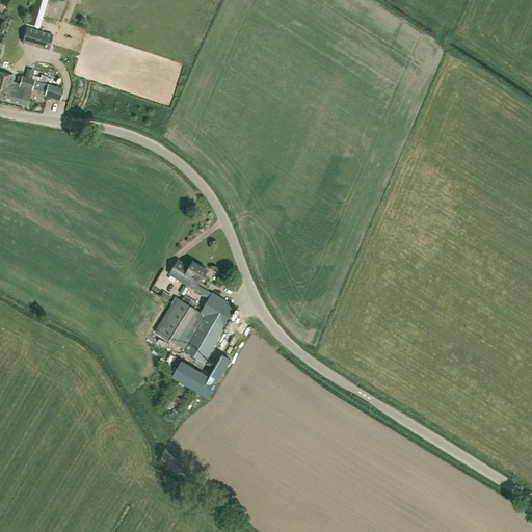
[(36,27),(44,0),(33,0),(27,24),(36,27)]
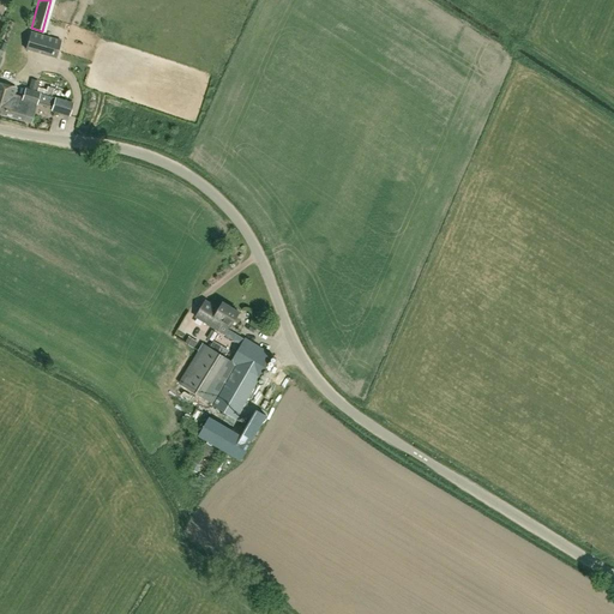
[(61,41),(31,32),(26,49),(56,59),(61,41)]
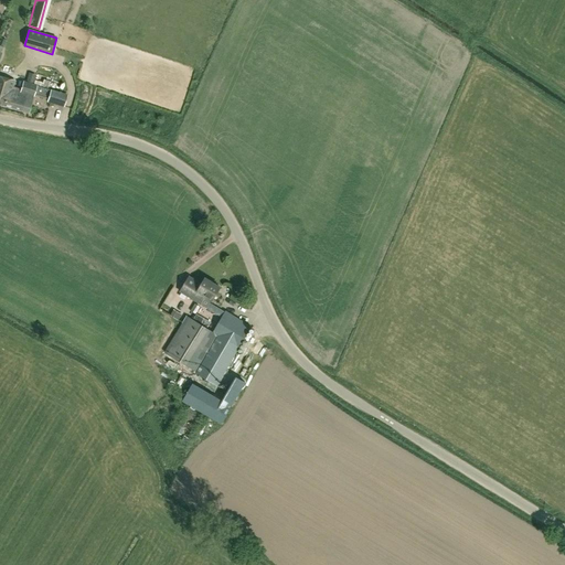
[(7,95),(3,105),(28,113),(36,86),(33,85),(36,75),(29,72),(25,83),(23,82),(20,92),(17,91),(14,98),(7,95)]
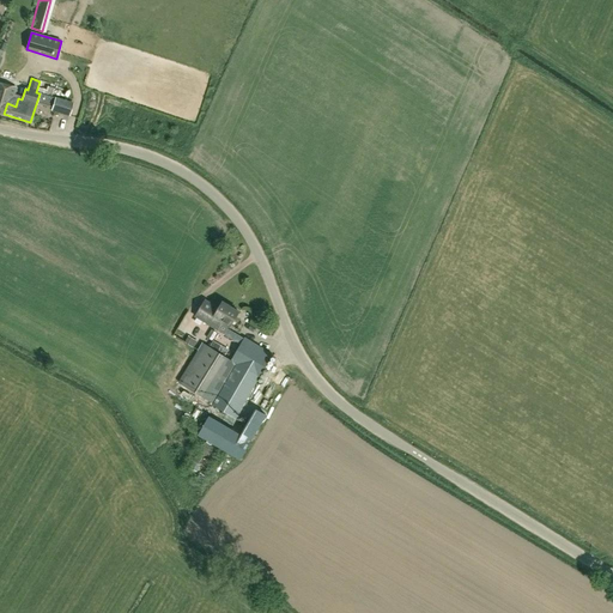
[(0,113),(4,114),(7,103),(16,107),(18,98),(13,97),(16,87),(0,83),(0,113)]
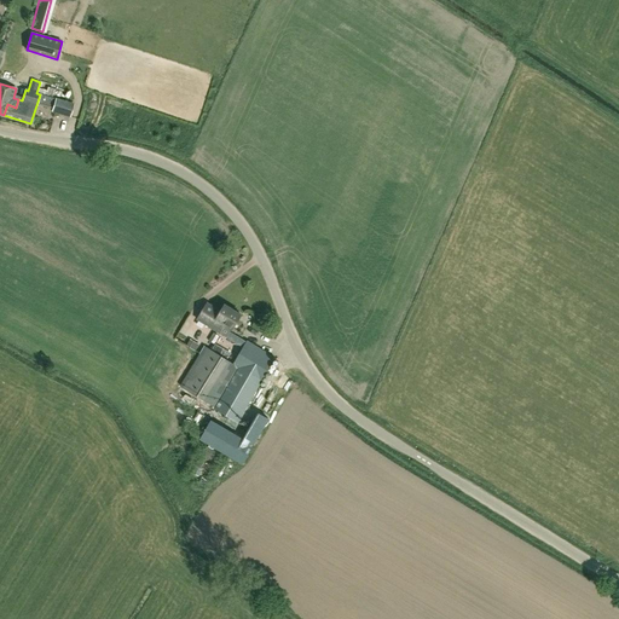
[(56,99),(51,111),(69,117),(73,105),(56,99)]
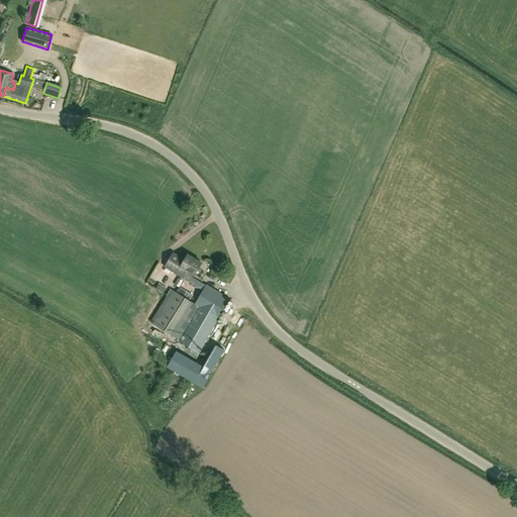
[(192,277),(193,275),(195,276),(202,264),(188,254),(185,261),(173,253),(165,267),(184,278),(197,287),(200,282),(192,277)]
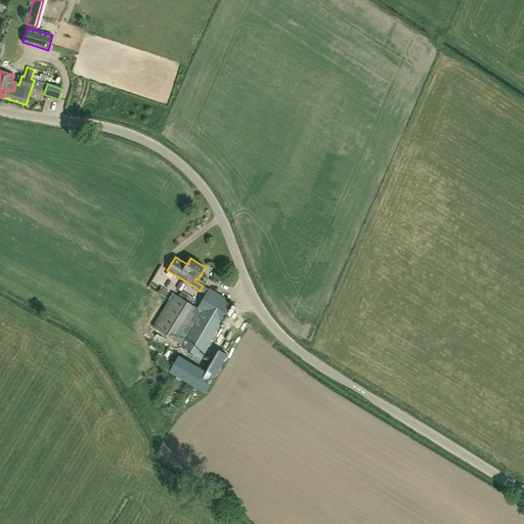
[(165,297),(169,291),(162,287),(159,293),(165,297)]
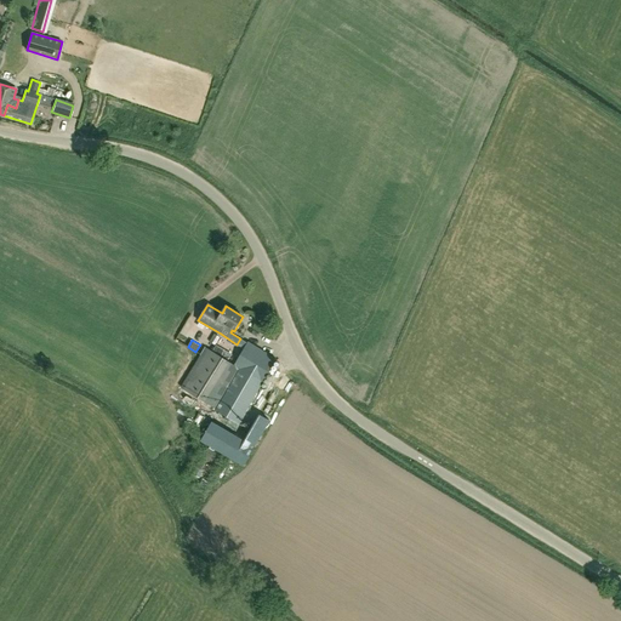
[(275,359),(251,346),(248,343),(234,365),(218,355),(212,352),(205,348),(181,387),(239,422),(275,359)]
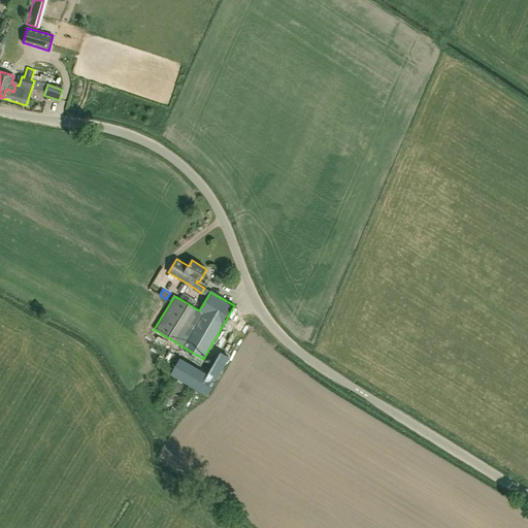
[(184,294),(180,299),(186,302),(189,297),(184,294)]
